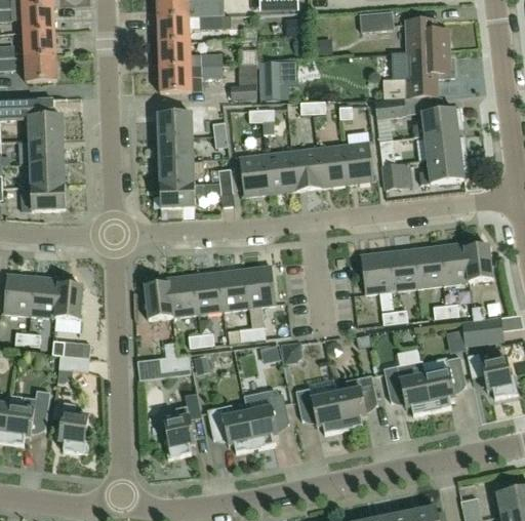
[(0,0),(0,8),(11,8),(10,0),(0,0)]
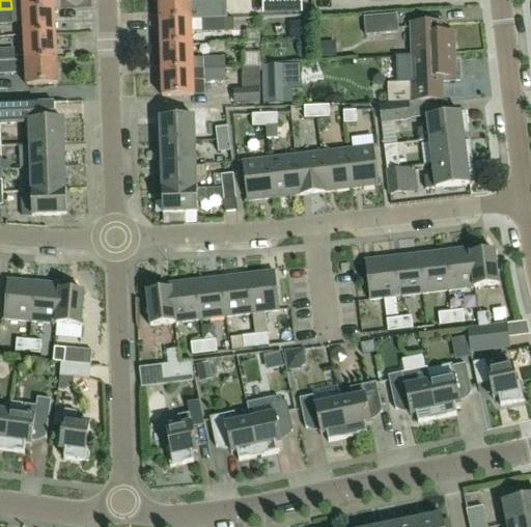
[(10,0),(11,8),(23,7),(23,9),(54,7),(53,0),(10,0)]
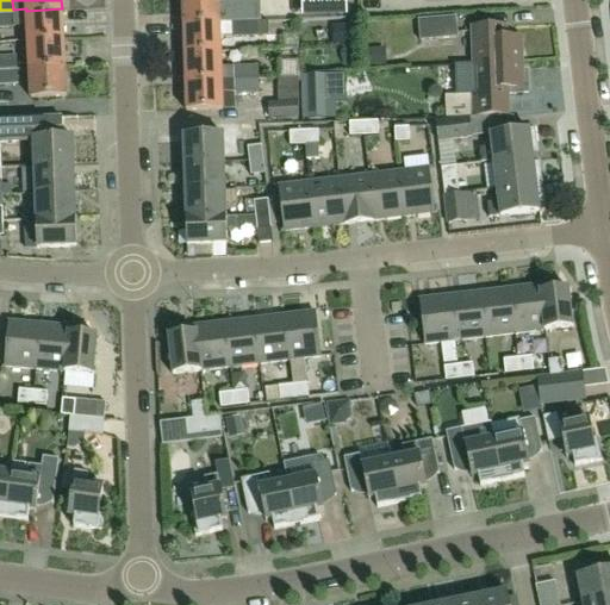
[(181,0),(182,23),(256,20),(256,18),(263,18),(263,5),(255,5),(255,4),(230,4),(230,6),(219,6),(218,0),(181,0)]
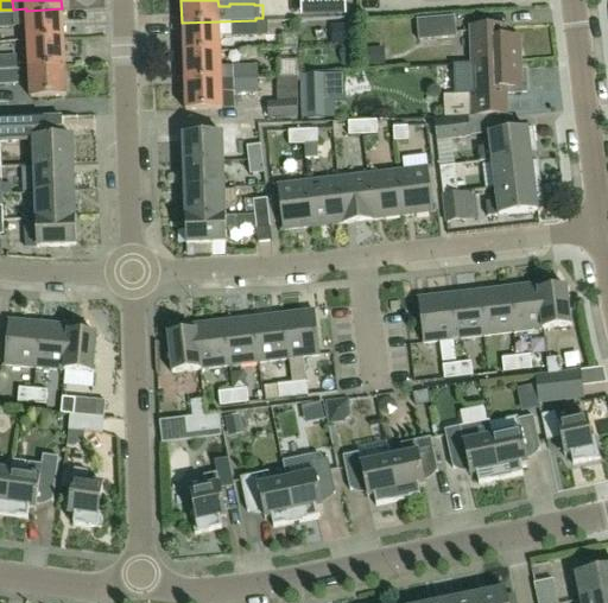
[(64,37),(62,8),(26,11),(27,38),(64,37)]
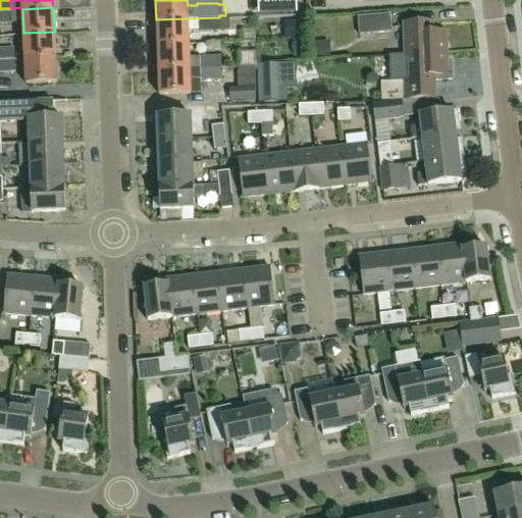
[(0,20),(12,20),(11,8),(0,8),(0,20)]
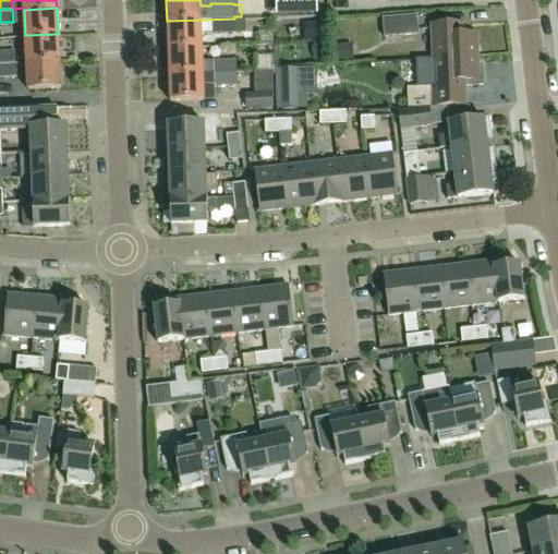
[(383,35),(419,32),(417,13),(381,15),(383,35)]
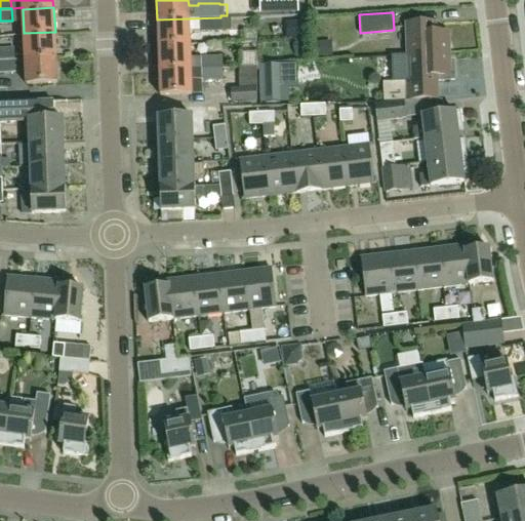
[(220,28),(220,17),(157,19),(158,44),(190,43),(189,29),(220,28)]
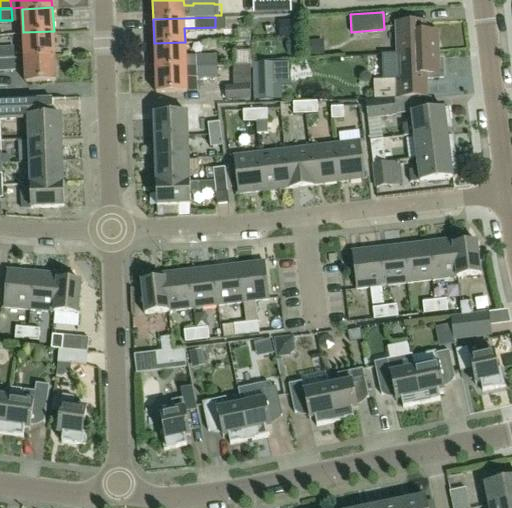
[(292,35),(291,18),(278,19),(280,35),(292,35)]
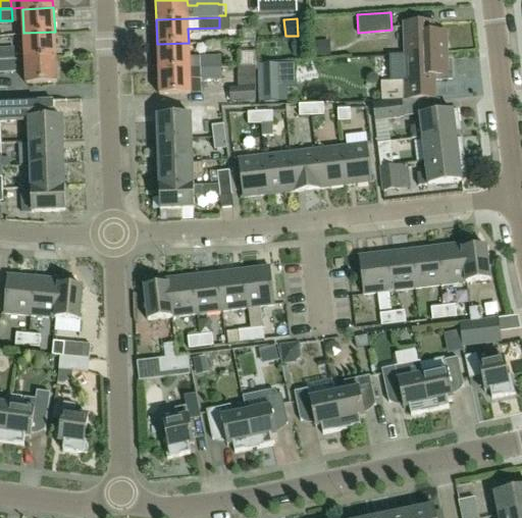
[(405,53),(446,51),(445,30),(432,31),(431,20),(403,21),(405,53)]
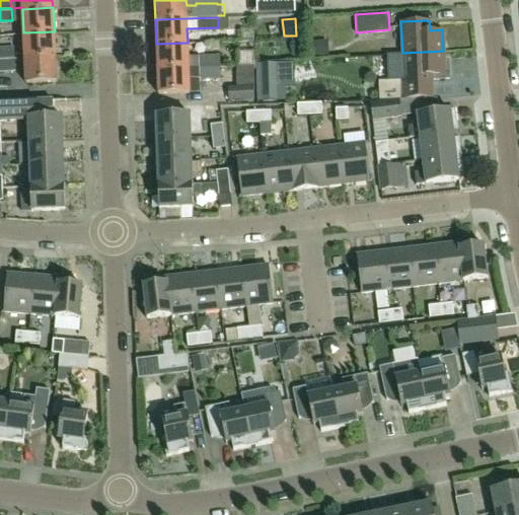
[(56,55),(55,31),(23,32),(23,44),(24,57),(56,55)]
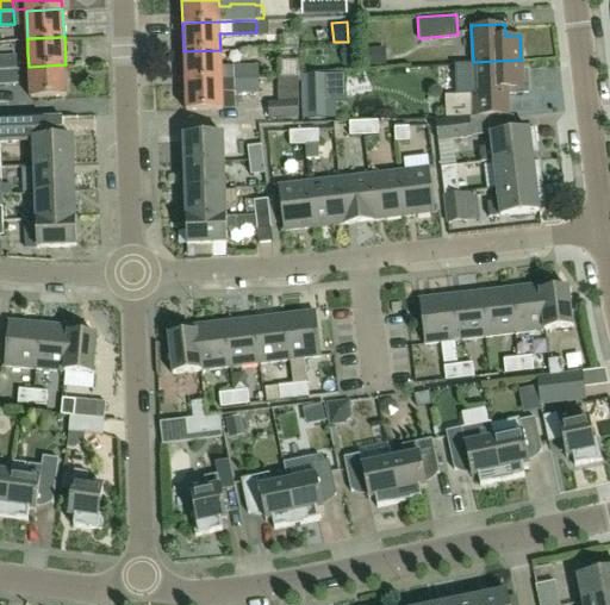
[(368,44),(369,60),(386,58),(385,43),(368,44)]
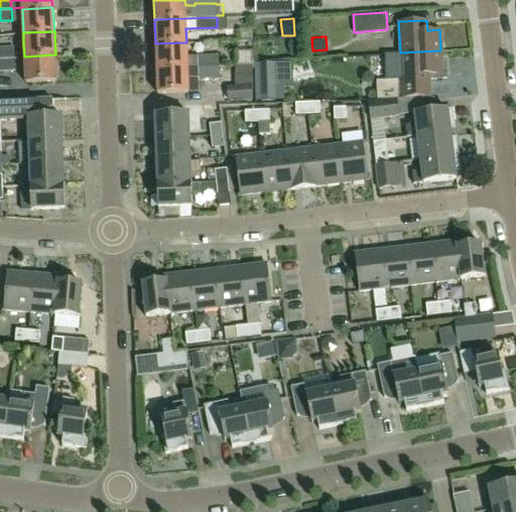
[(186,42),(155,43),(155,67),(219,65),(218,51),(197,51),(197,53),(186,54),(186,42)]
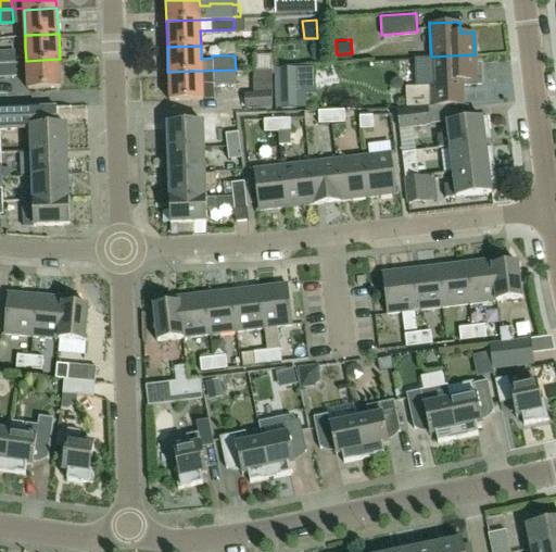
[(0,47),(0,62),(15,61),(14,47),(0,47)]
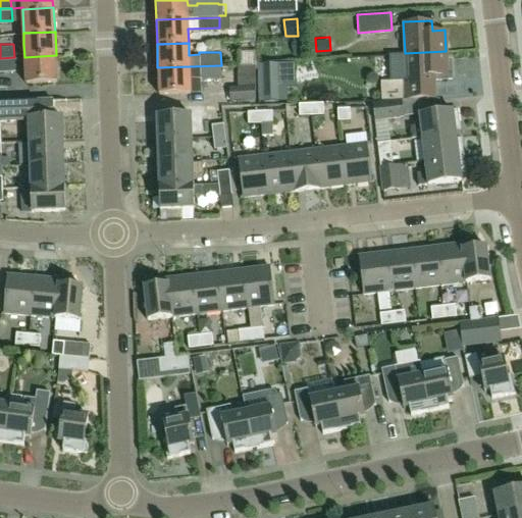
[(446,57),(446,51),(405,53),(406,96),(435,95),(434,76),(452,75),(451,57),(446,57)]
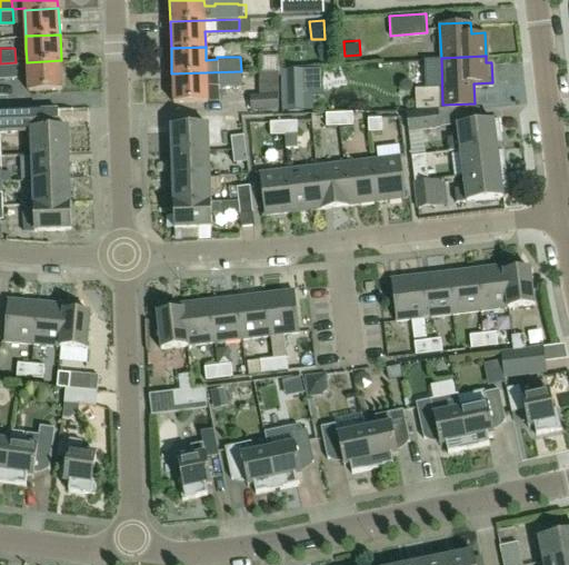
[(62,87),(61,60),(27,62),(28,89),(62,87)]
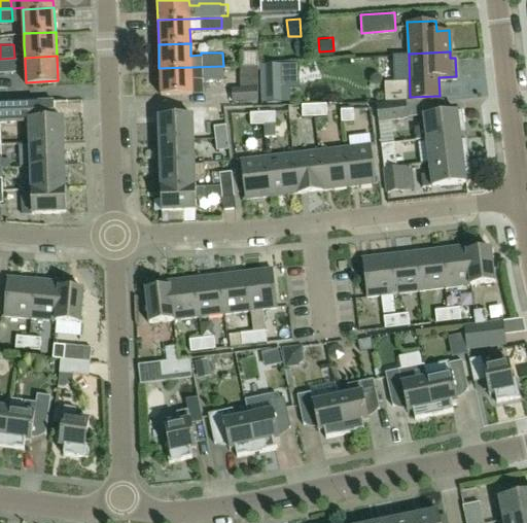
[(14,58),(0,59),(0,70),(15,70),(14,58)]
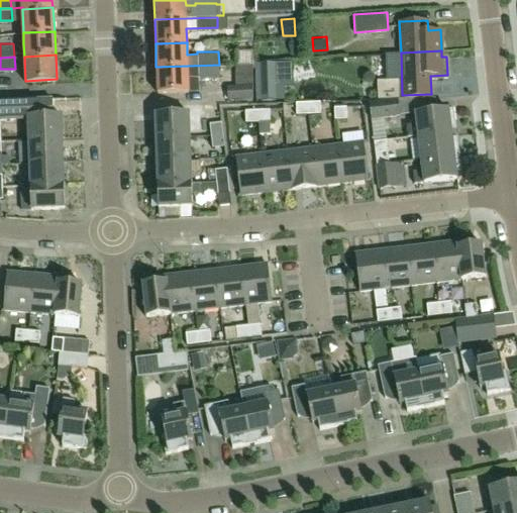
[(260,99),(276,99),(275,62),(259,63),(260,99)]
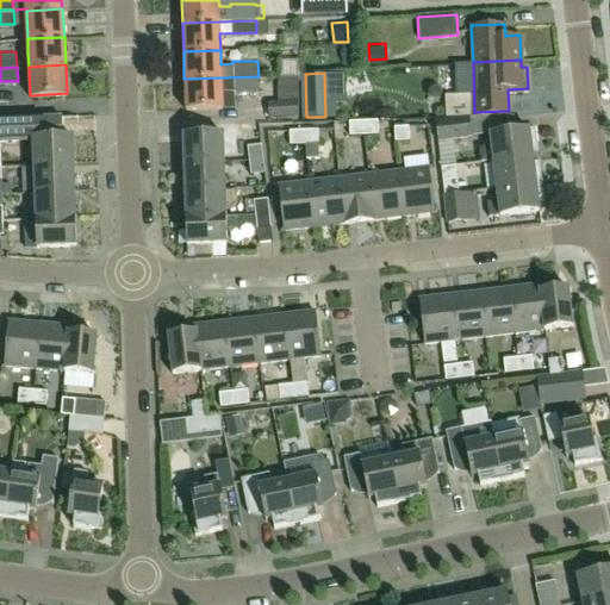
[(299,113),(298,75),(278,76),(278,95),(278,99),(278,100),(268,100),(269,114),(299,113)]
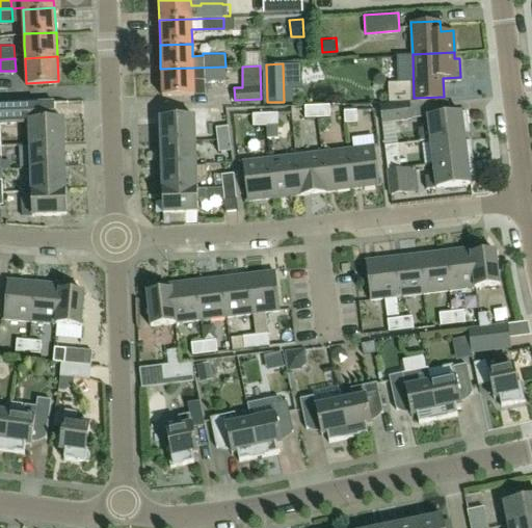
[(225,67),(160,69),(161,94),(193,94),(205,93),(205,79),(225,78),(225,67)]
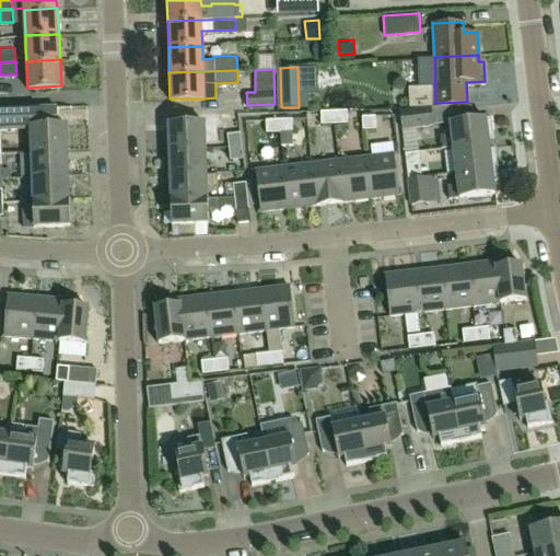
[(401,126),(433,123),(431,104),(399,107),(401,126)]
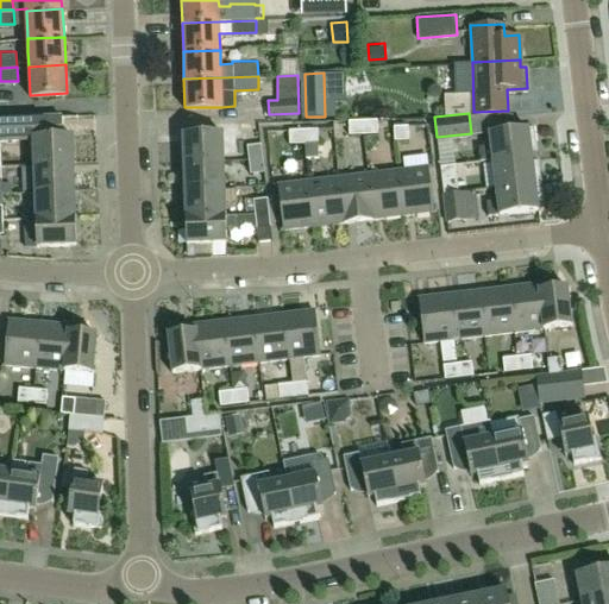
[(0,138),(16,138),(16,117),(0,117),(0,138)]
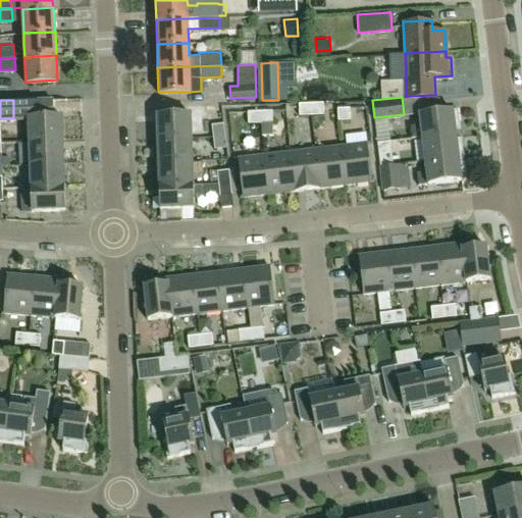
[(312,102),(312,113),(324,112),(323,101),(313,102),(312,102)]
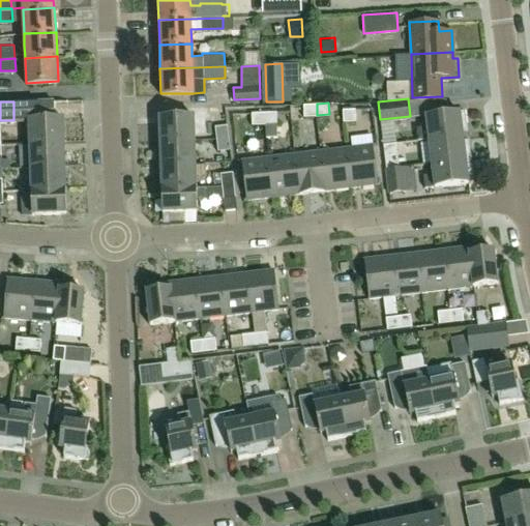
[(159,140),(195,139),(194,127),(204,127),(203,113),(205,113),(204,104),(193,104),(194,114),(158,115),(159,140)]
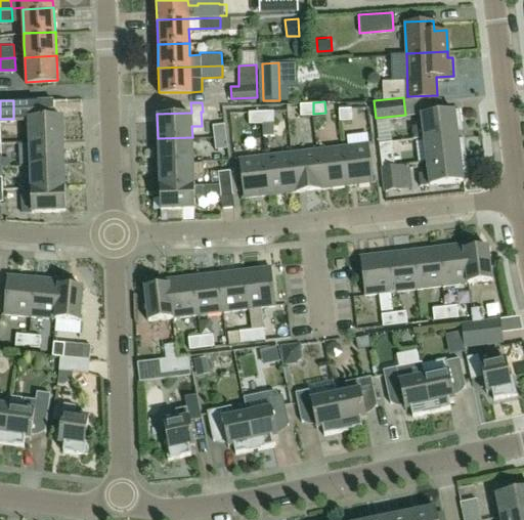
[(300,115),(313,114),(313,102),(299,103),(300,115)]
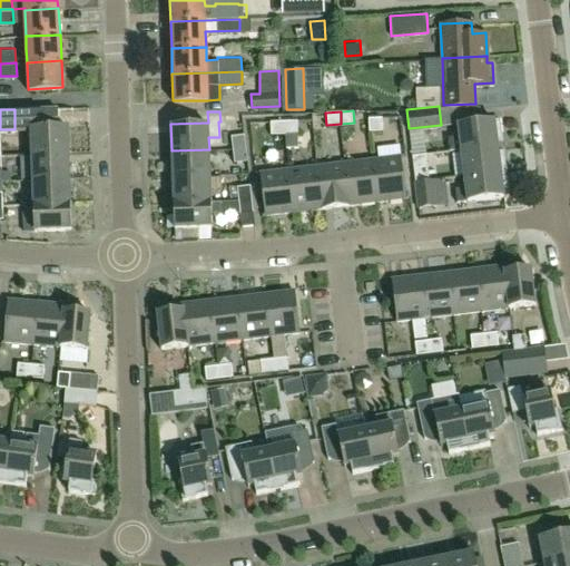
[(367,115),(369,129),(382,128),(382,115),(367,115)]
